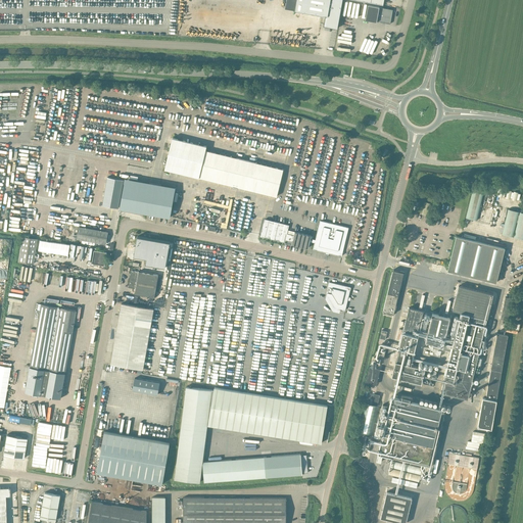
[(286,0),(285,8),(295,10),(296,0),(286,0)]
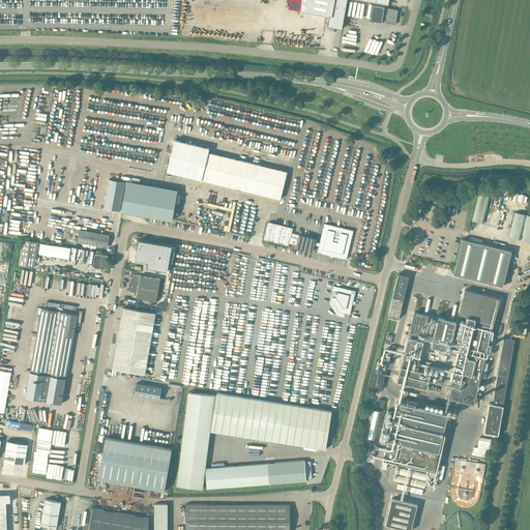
[(347,0),(308,0),(306,11),(331,17),(330,25),(341,27),(341,28),(342,29),(347,0)]
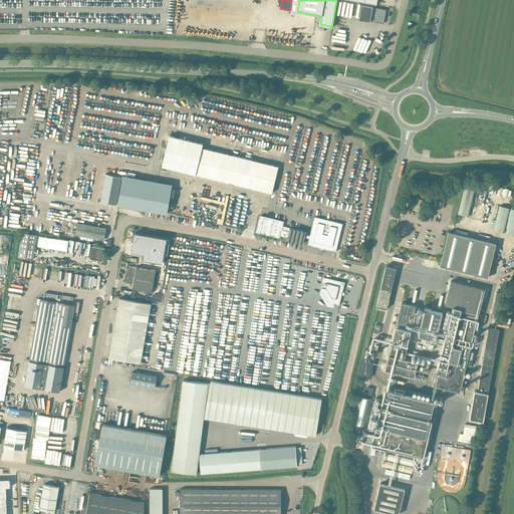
[(383,23),(386,10),(372,7),(361,4),(358,19),(370,22),(370,21),(383,23)]
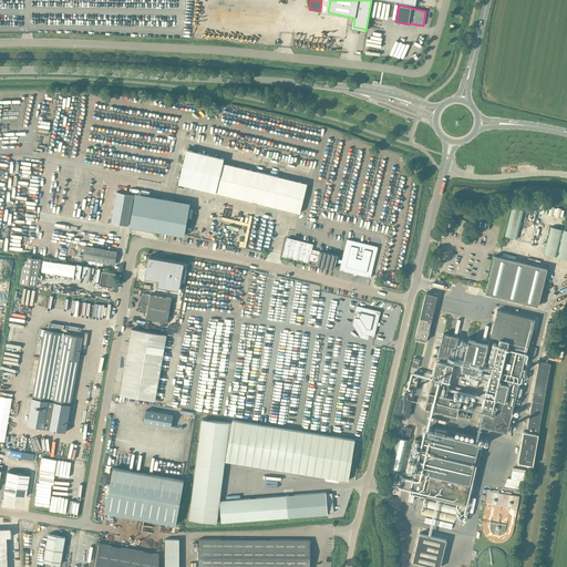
[(371,12),(384,16),(385,9),(372,6),(371,12)]
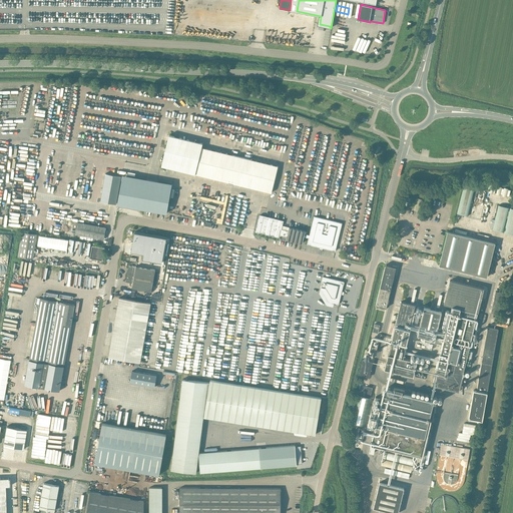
[(348,14),(336,11),(335,17),(347,19),(348,14)]
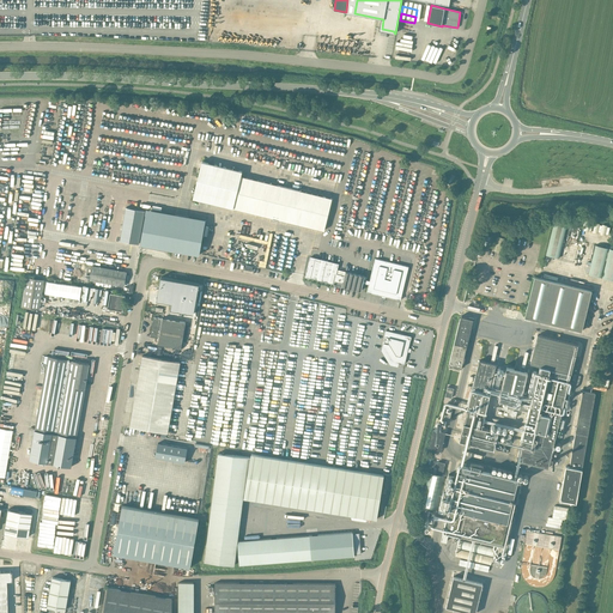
[(399,28),(413,30),(414,23),(400,20),(399,28)]
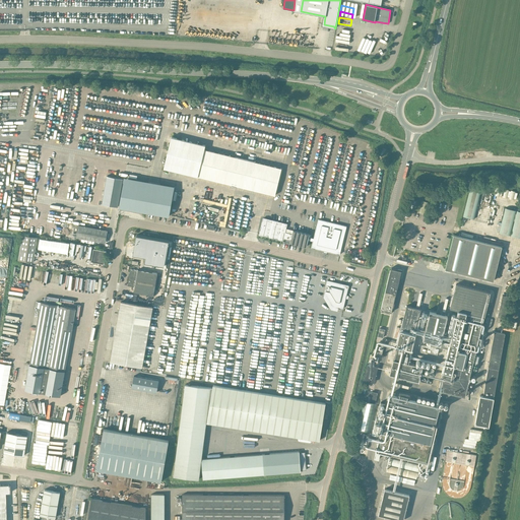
[(337,29),(349,31),(350,25),(338,23),(337,29)]
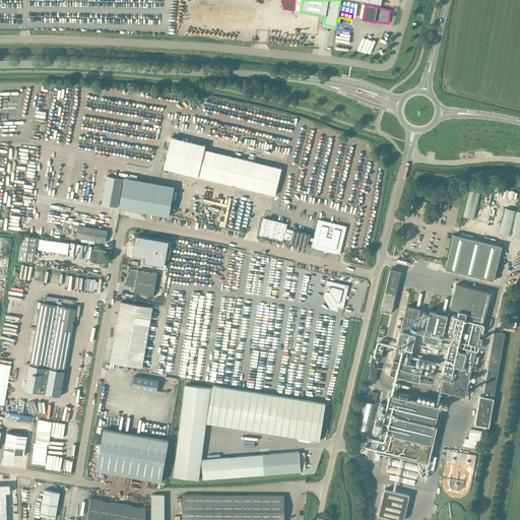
[(336,36),(348,38),(349,31),(337,29),(336,36)]
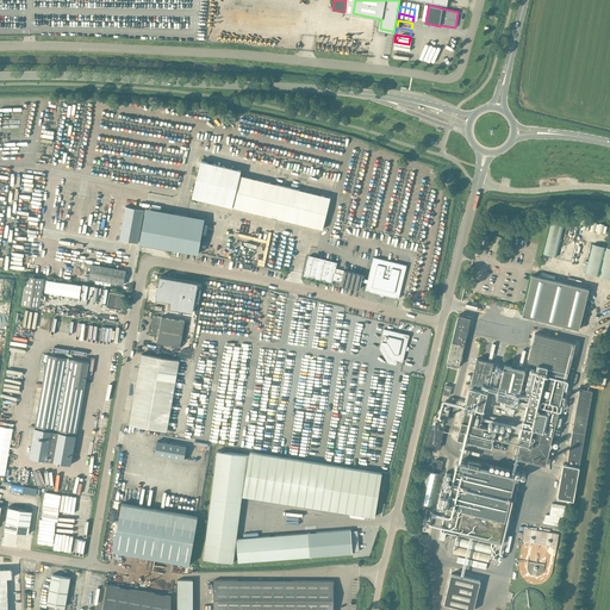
[(393,49),(408,51),(409,44),(394,42),(393,49)]
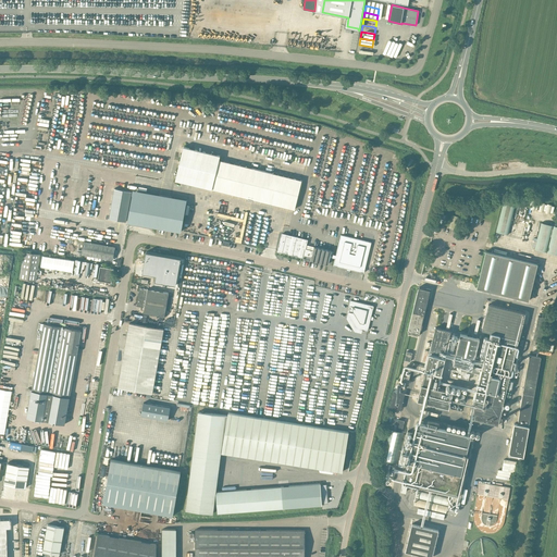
[(393,57),(395,41),(385,40),(385,42),(391,42),(391,44),(394,44),(393,52),(386,51),(386,54),(393,57)]
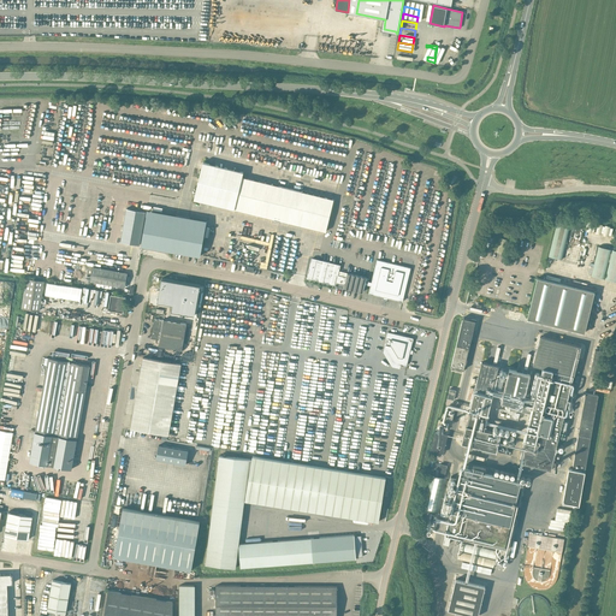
[(395,57),(410,59),(412,52),(397,49),(395,57)]
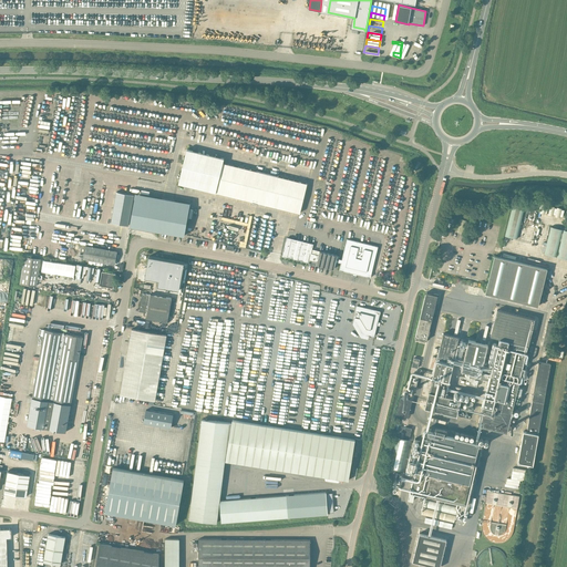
[(224,158),(187,150),(178,183),(216,193),(300,214),(307,183),(223,163),(224,158)]
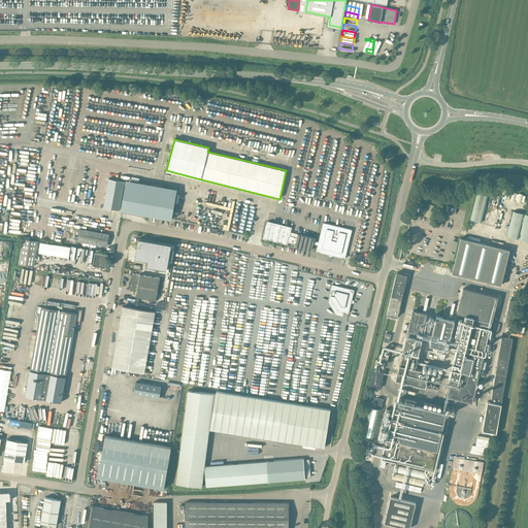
[(108,178),(103,207),(120,210),(125,182),(108,178)]
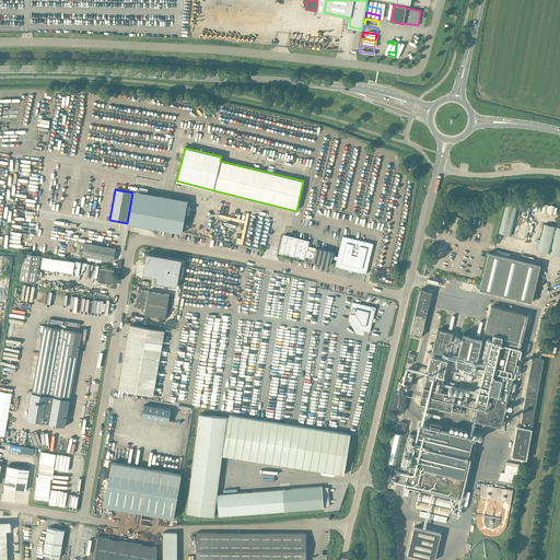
[(133,190),(128,223),(182,233),(188,200),(133,190)]
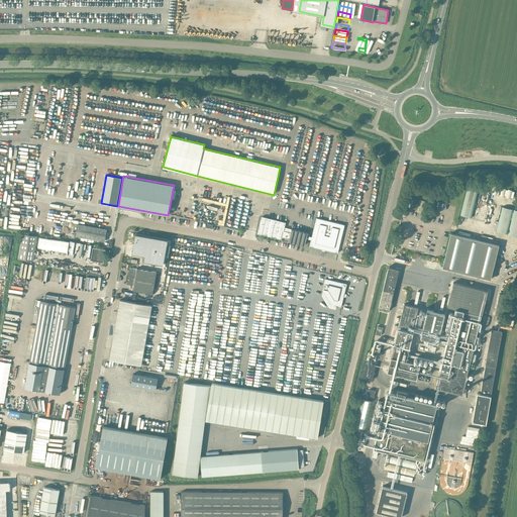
[(472,217),(479,188),(468,186),(460,215),(472,217)]
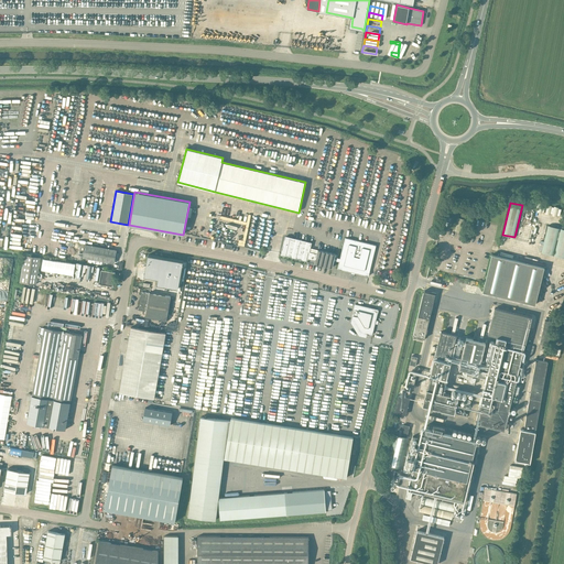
[(537,212),(541,213),(542,212),(543,212),(545,205),(543,205),(544,204),(539,203),(539,204),(538,203),(535,209),(538,210),(537,212)]
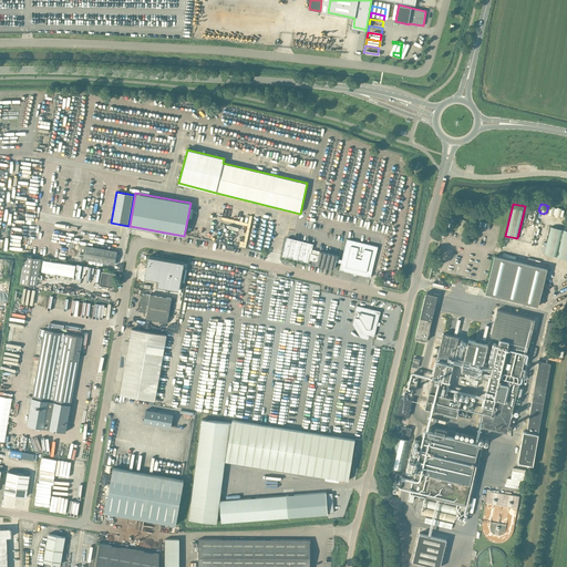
[(560,216),(563,217),(564,210),(562,209),(562,208),(557,207),(557,208),(554,207),(555,206),(550,205),(549,206),(548,206),(547,213),(548,213),(548,214),(553,215),(553,214),(555,215),(555,216),(559,217),(560,216)]
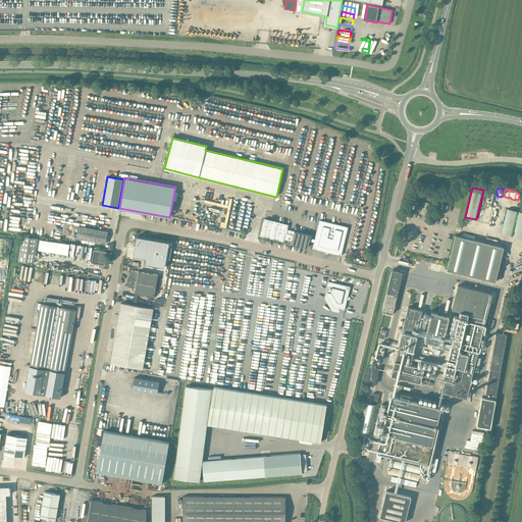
[(518,211),(507,209),(501,233),(512,237),(518,211)]
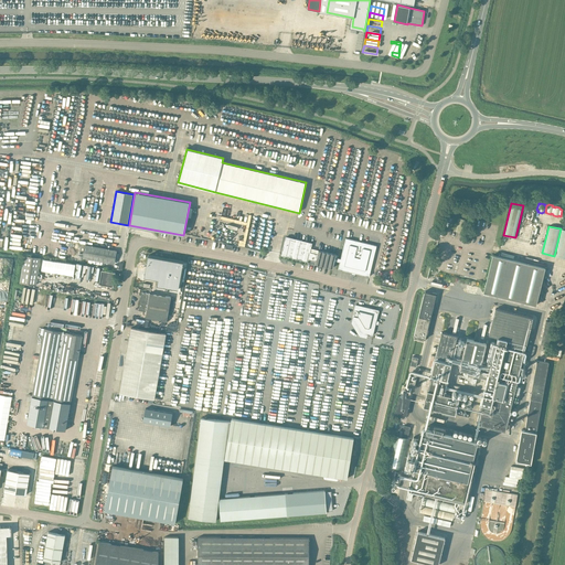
[(564,257),(564,228),(562,228),(554,256),(564,257)]
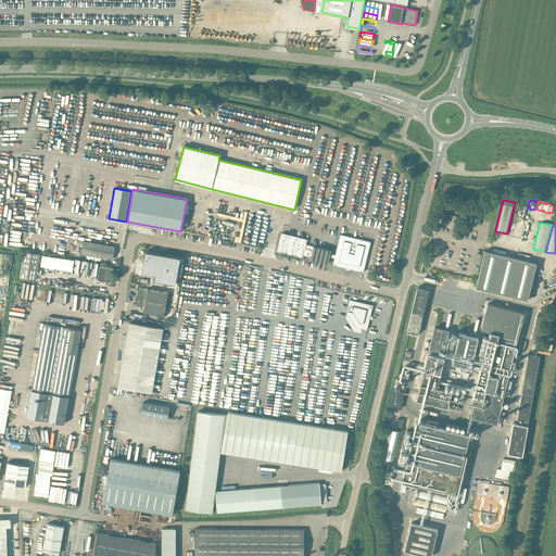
[(313,250),(305,249),(307,242),(306,241),(307,239),(302,238),(301,239),(281,234),(277,251),(298,255),(298,256),(303,257),(303,255),(311,257),(311,260),(328,264),(330,251),(313,247),(313,250)]
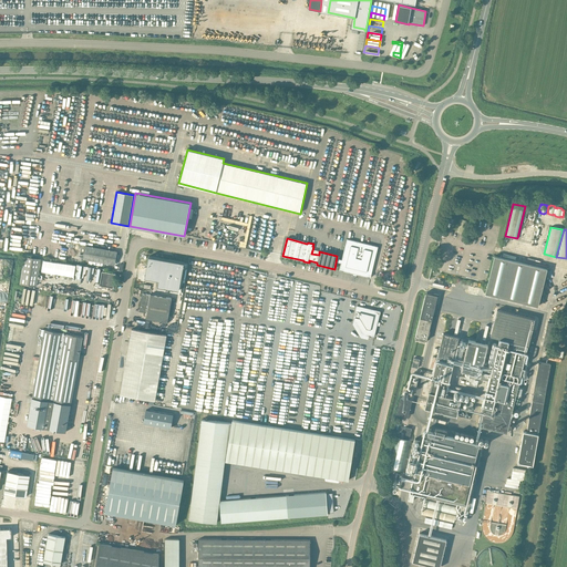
[(339,260),(337,259),(336,261),(341,263),(339,270),(370,278),(378,247),(347,239),(342,260),(339,259),(339,260)]
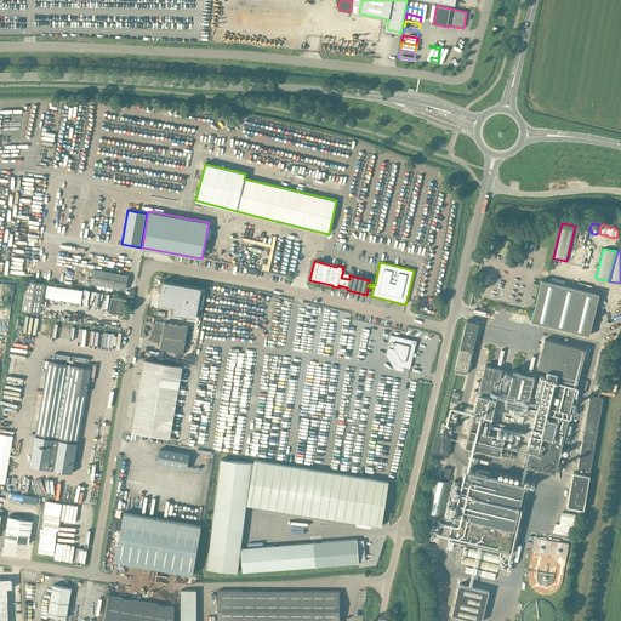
[(126,290),(129,275),(93,268),(91,284),(126,290)]
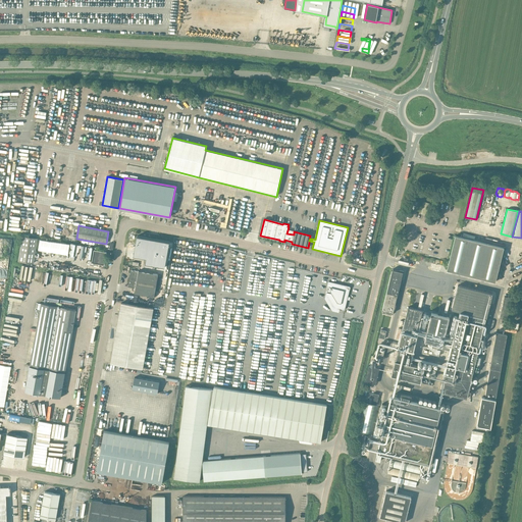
[(169,242),(137,236),(133,257),(146,259),(145,265),(164,268),(169,242)]
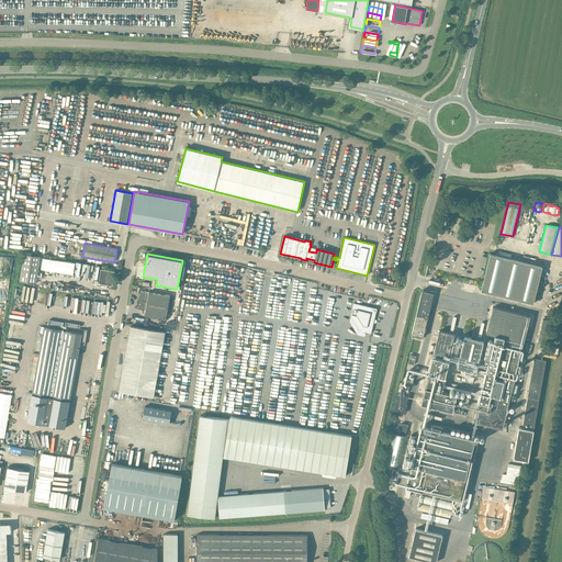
[(490,254),(481,291),(534,303),(542,267),(490,254)]
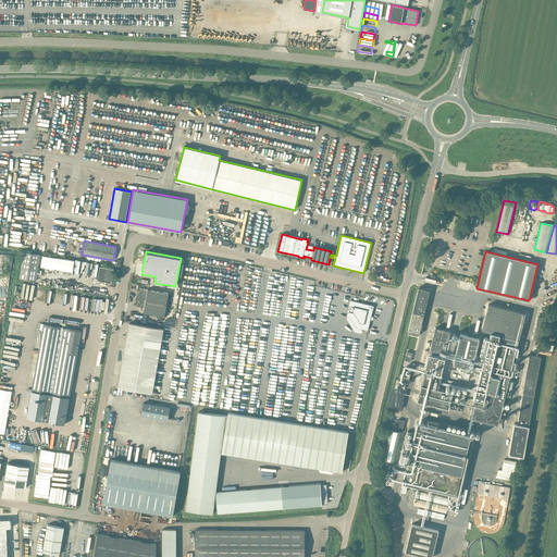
[(27,254),(22,287),(106,302),(110,280),(93,276),(95,265),(27,254)]
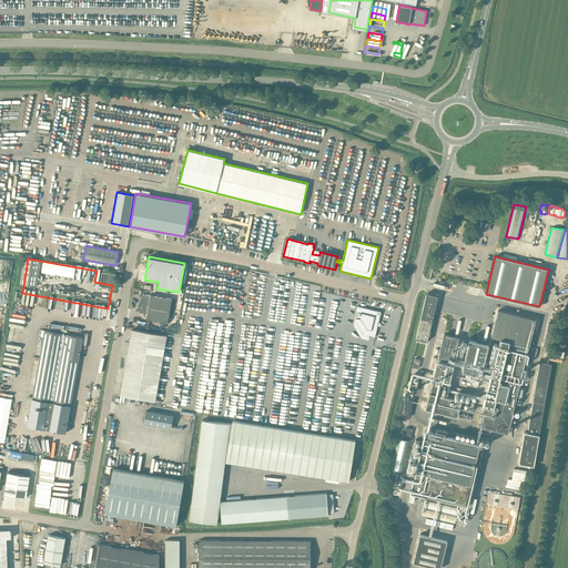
[(172,298),(148,294),(143,293),(140,312),(148,314),(146,318),(168,323),(172,298)]
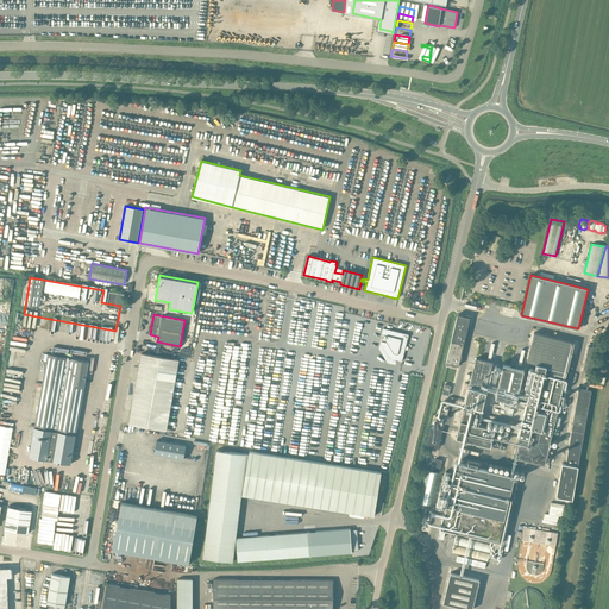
[(470,318),(458,314),(446,362),(446,363),(446,365),(457,368),(458,365),(470,318)]
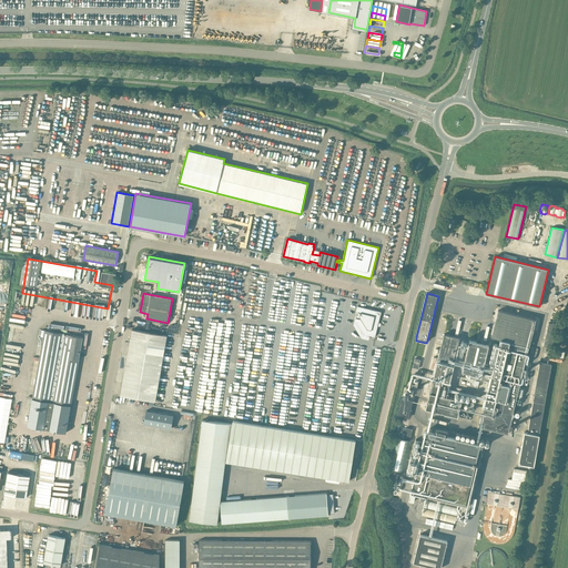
[(364,334),(375,336),(377,326),(375,325),(376,322),(378,323),(381,312),(357,306),(355,318),(364,334)]
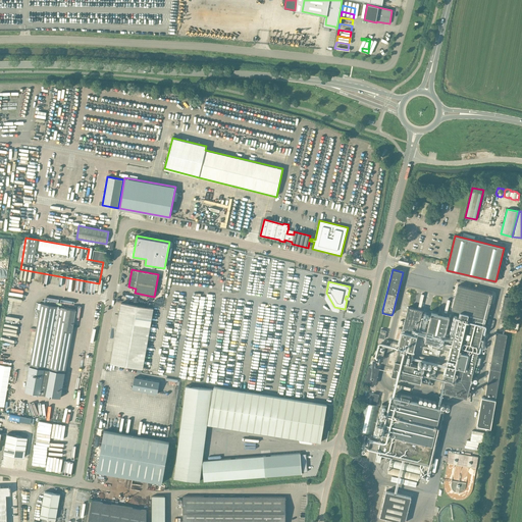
[(460,392),(468,394),(472,379),(471,379),(486,318),(492,294),(458,285),(452,310),(460,311),(452,344),(444,342),(450,317),(431,312),(424,341),(442,345),(441,348),(451,350),(450,355),(446,373),(445,373),(440,392),(459,397),(460,392)]
